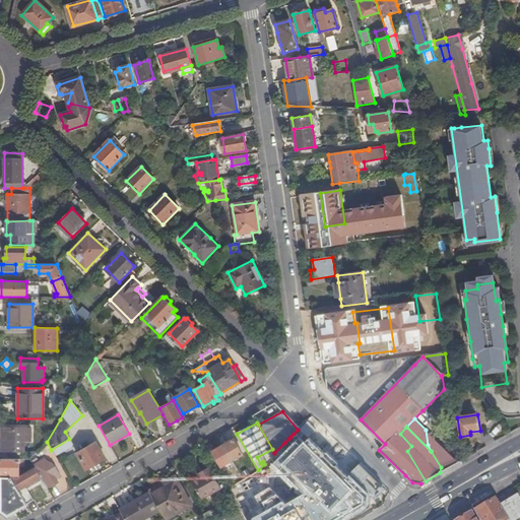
[(303,432),(299,428),(298,430),(294,434),(298,437),(303,432)]
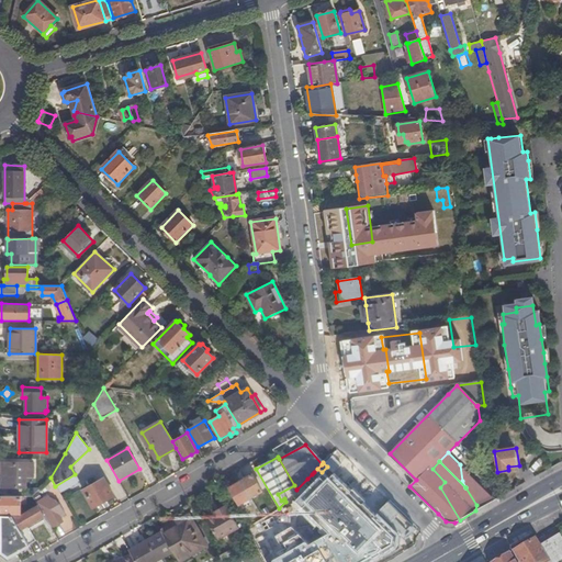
[(33,463),(4,463),(4,475),(2,475),(2,487),(24,487),(24,476),(33,476),(33,463)]
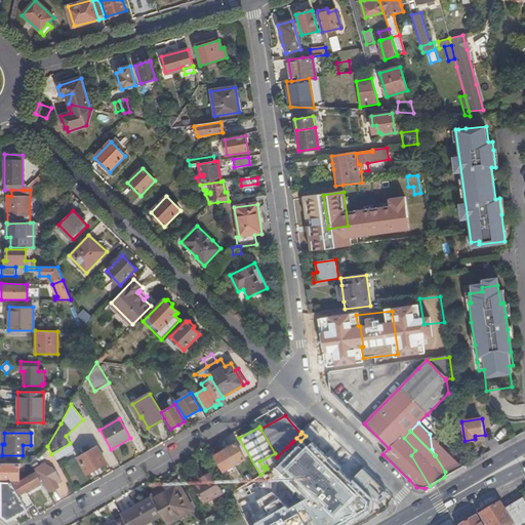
[(451,474),(463,467),(430,434),(432,449),(435,455),(445,465),(451,474)]
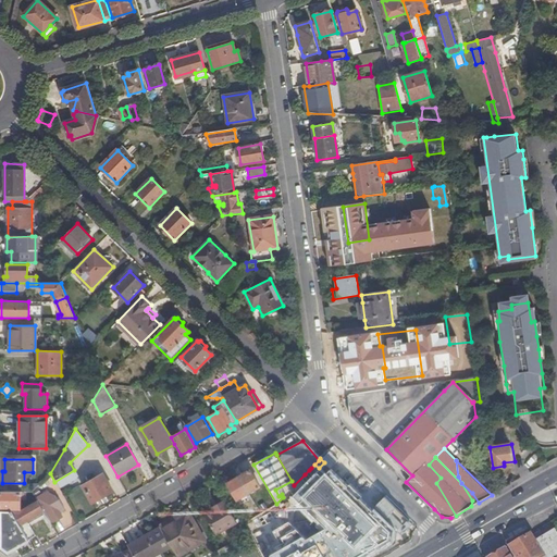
[(78,478),(74,470),(54,482),(59,489),(78,478)]
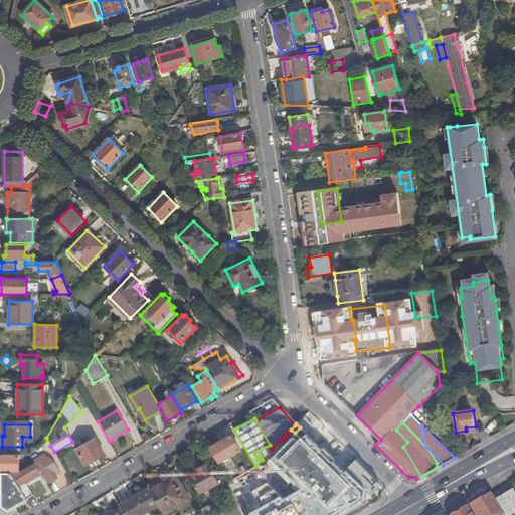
[(221,441),(230,457),(240,451),(231,435),(221,441)]
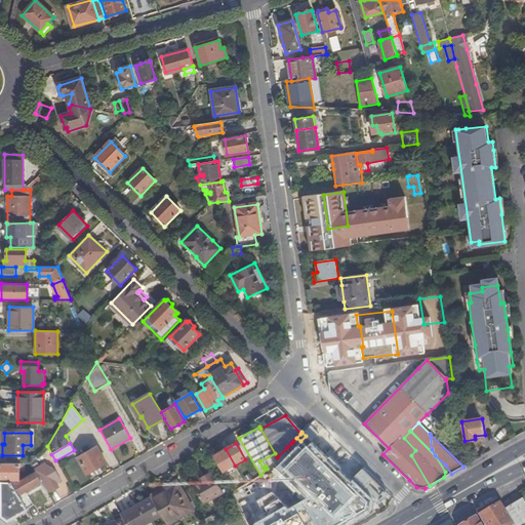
[(107,463),(96,447),(79,457),(88,474),(107,463)]
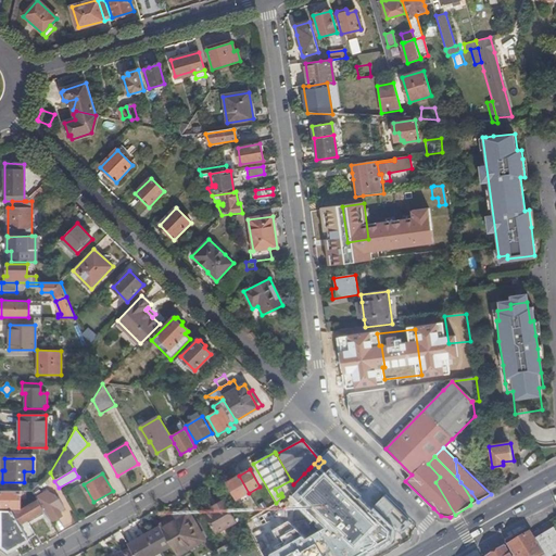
[(238,498),(249,493),(239,476),(227,482),(238,498)]
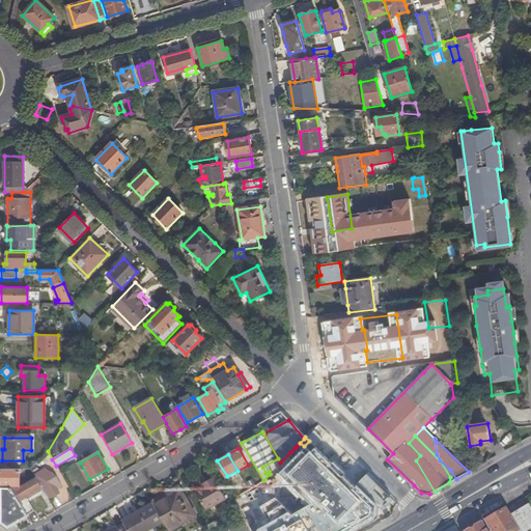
[(450,470),(440,460),(450,477),(450,470)]
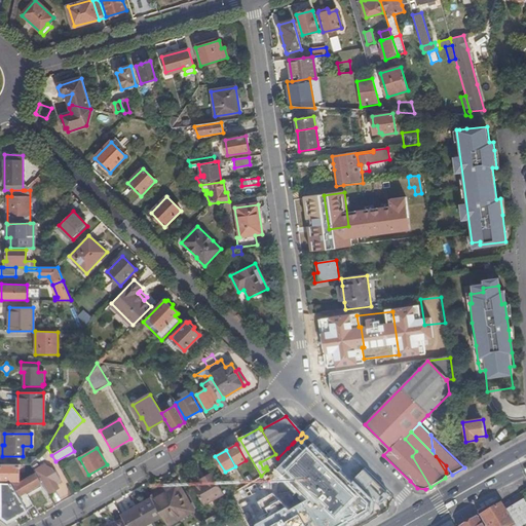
[(20,464),(0,464),(0,480),(19,481),(20,464)]
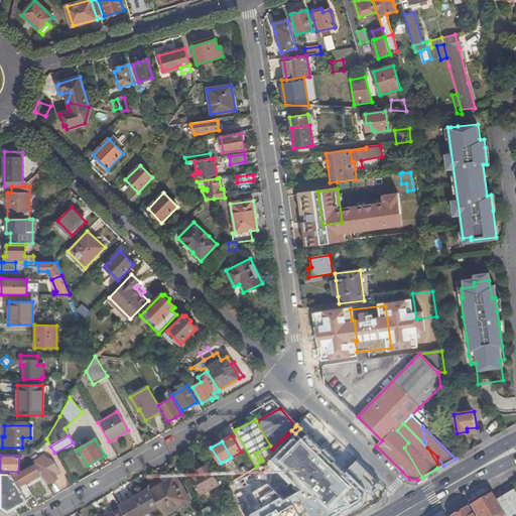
[(30,456),(23,456),(29,467),(34,464),(34,463),(30,456)]
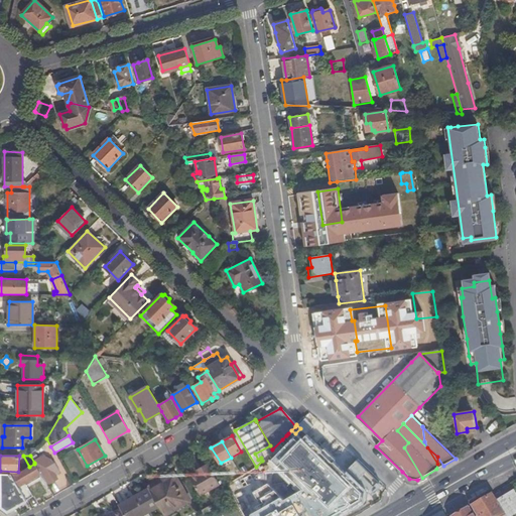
[(197,485),(219,472),(210,456),(187,469),(197,485)]
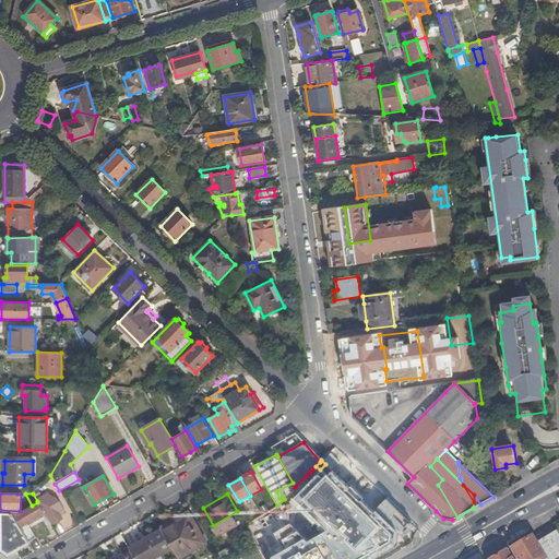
[(47,496),(37,501),(37,502),(44,513),(46,516),(51,526),(62,520),(60,515),(64,512),(58,502),(55,498),(47,496)]
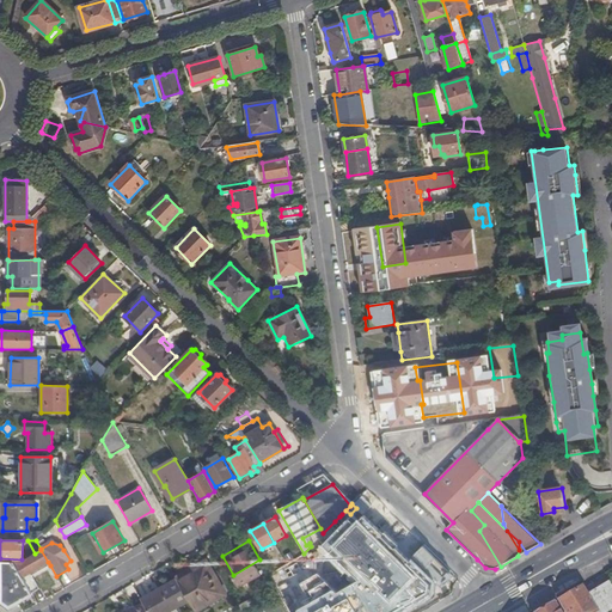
[(29,588),(31,594),(40,591),(31,576),(29,573),(48,562),(41,550),(35,554),(20,562),(13,562),(29,588)]
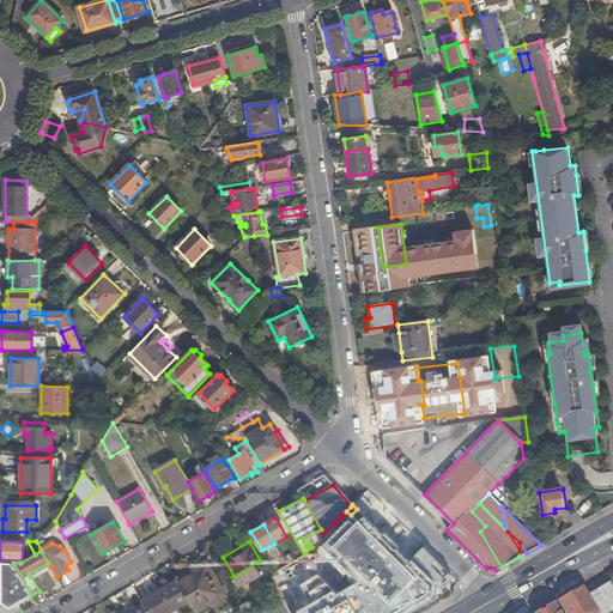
[(309,556),(272,575),(286,602),(311,590),(317,602),(376,572),(369,558),(347,569),(339,552),(313,564),(309,556)]
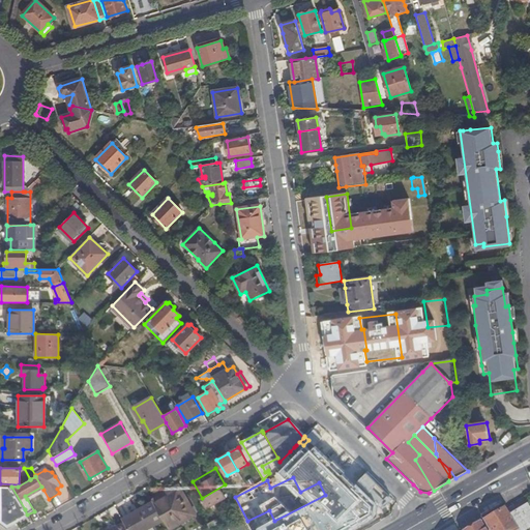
[(175,482),(150,497),(152,501),(178,487),(175,482)]
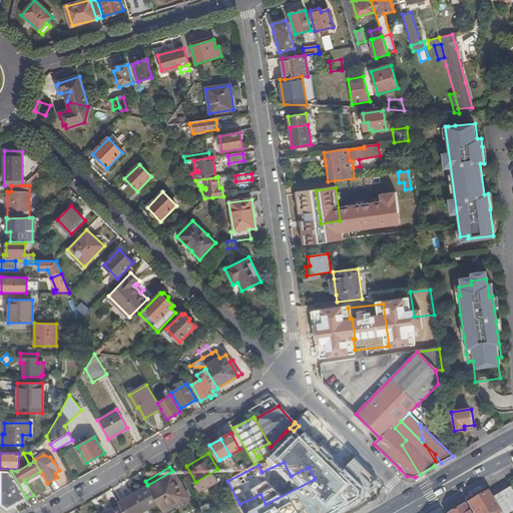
[(11,471),(1,471),(1,504),(8,509),(26,498),(24,493),(11,471)]
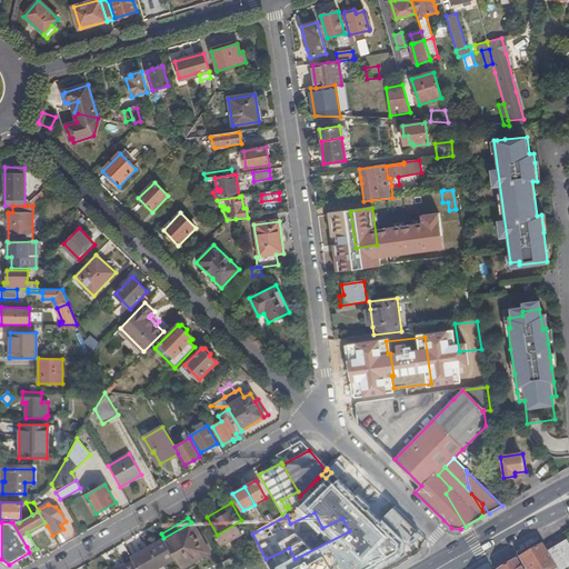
[(29,536),(47,526),(45,522),(27,532),(29,536)]
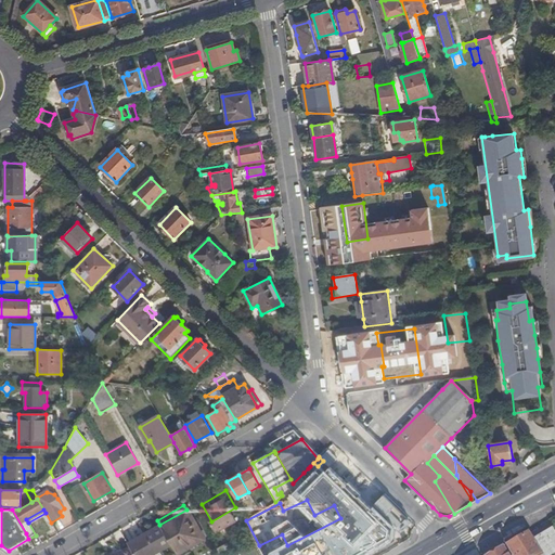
[(170,543),(177,553),(202,538),(186,510),(159,525),(170,543)]
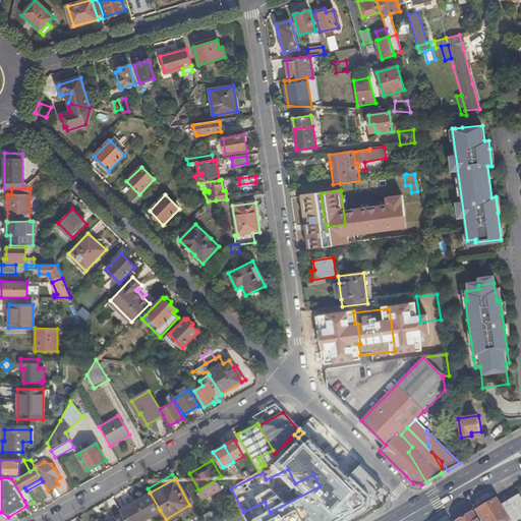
[(130,504),(120,510),(122,515),(125,520),(140,520),(160,510),(150,493),(136,501),(138,503),(131,507),(130,504)]
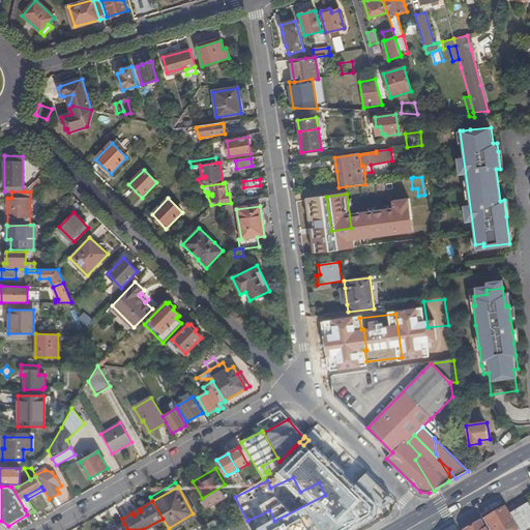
[(520,528),(520,529),(526,529),(529,528),(529,507),(528,505),(527,504),(520,507),(522,509),(518,511),(511,516),(520,528)]
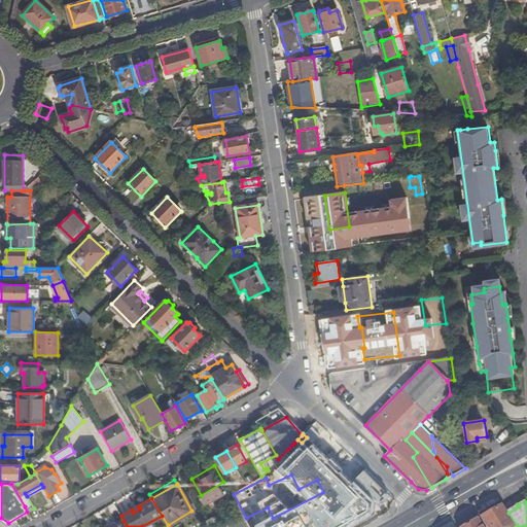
[(508,513),(515,508),(512,502),(504,506),(508,513)]
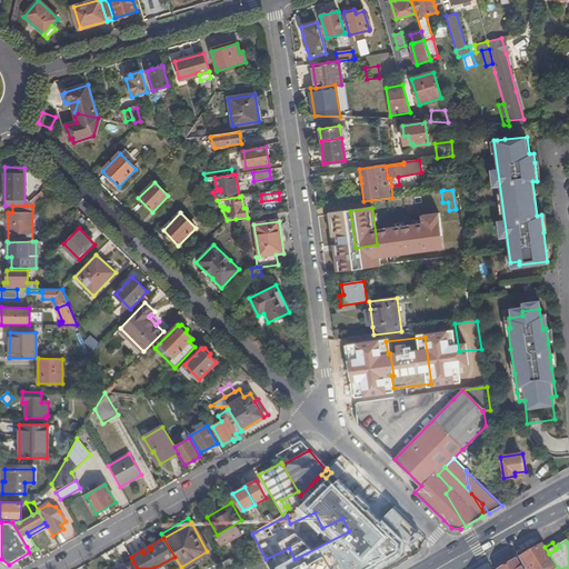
[(316,565),(317,568),(360,568),(372,565),(363,543),(316,565)]
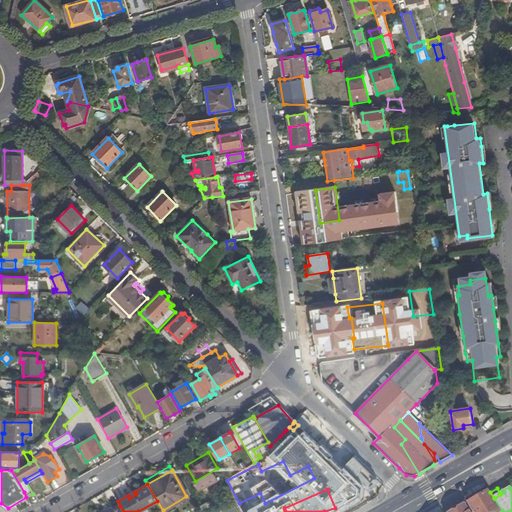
[(473,511),(498,511),(502,510),(494,498),(490,492),(490,491),(489,490),(468,503),(473,511)]
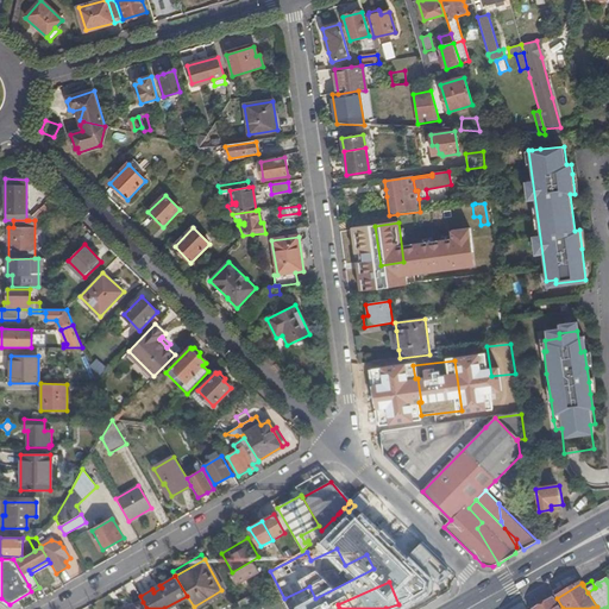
[(238,603),(242,608),(250,608),(245,598),(238,603)]
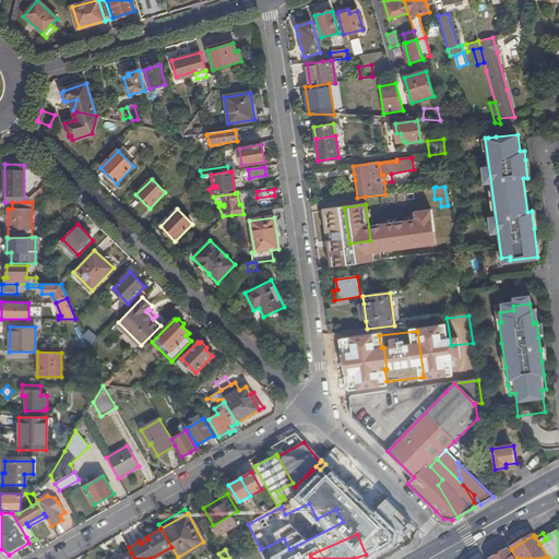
[(513,558),(509,549),(492,558),(513,558)]
